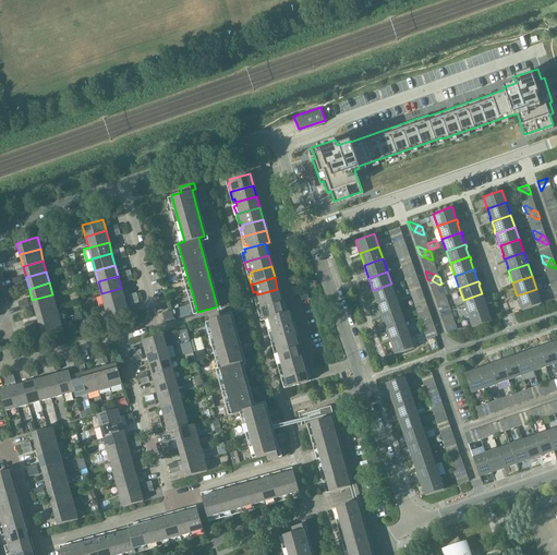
[(377,302),(396,296),(391,284),(373,290),(377,302)]
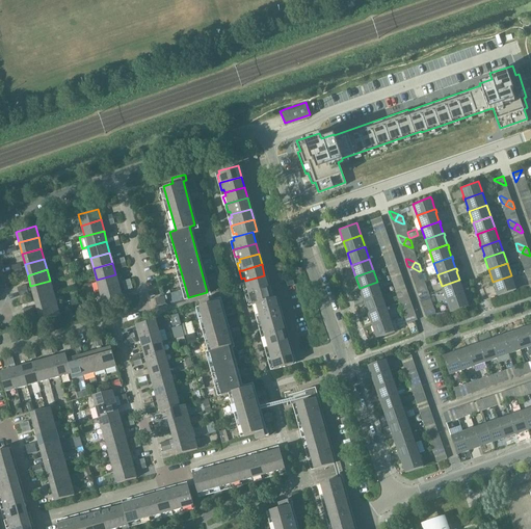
[(97,280),(99,290),(118,285),(115,274),(97,280)]
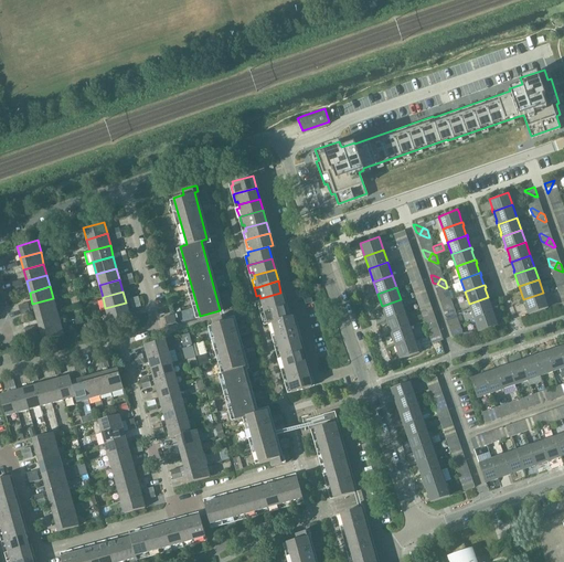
[(261,298),(262,301),(258,303),(261,310),(284,304),(280,293),(261,298)]
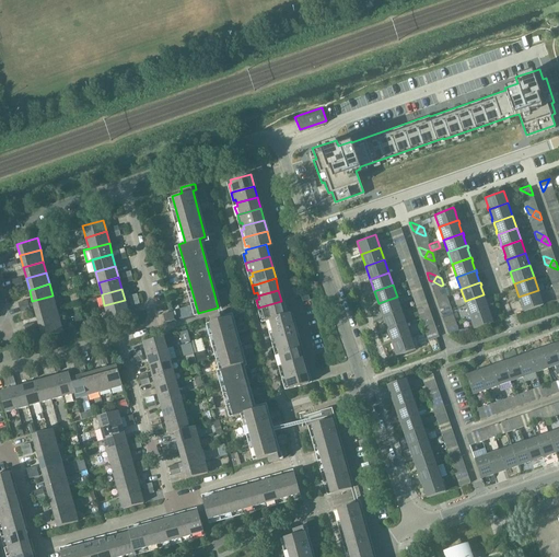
[(543,302),(538,290),(519,297),(522,304),(523,308),(523,309),(543,302)]
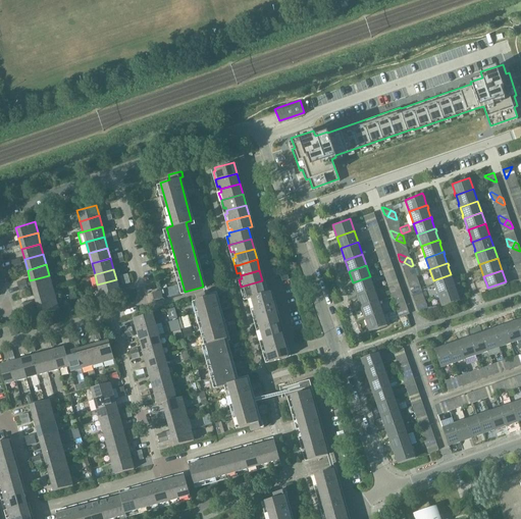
[(451,274),(433,280),(437,293),(455,287),(452,277),(453,277),(452,274),(451,274)]
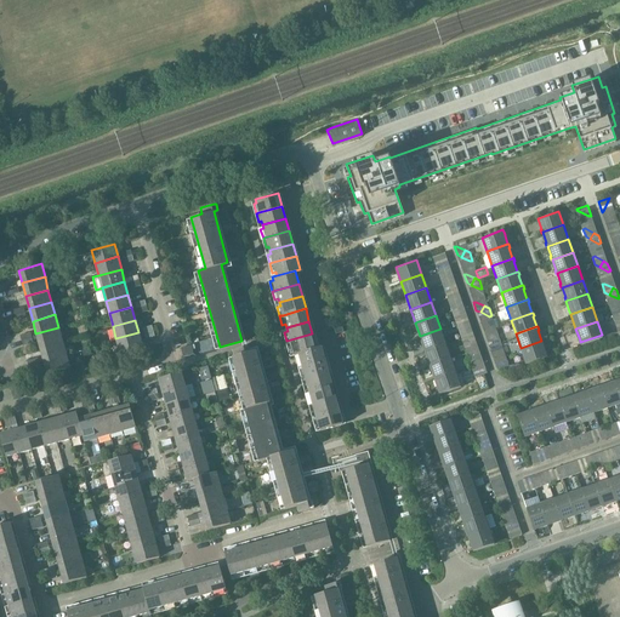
[(35,333),(39,346),(62,340),(58,327),(35,333)]
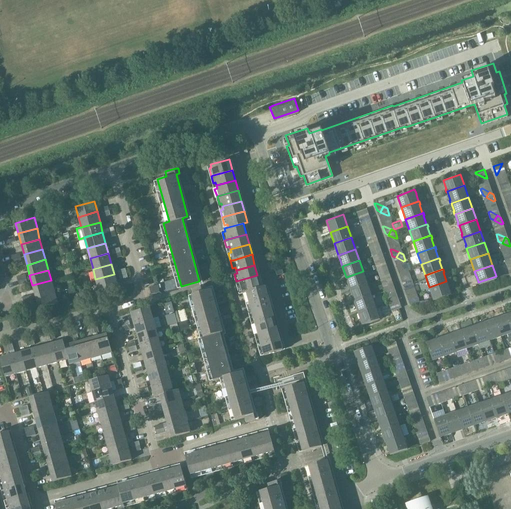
[(406,274),(399,270),(398,271),(400,277),(404,279),(406,274)]
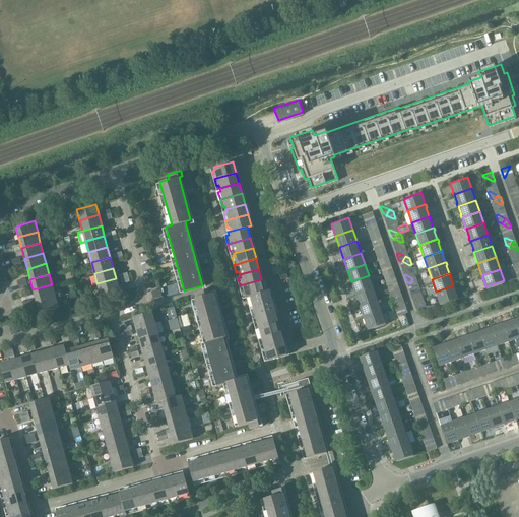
[(355,294),(373,287),(369,275),(351,281),(355,294)]
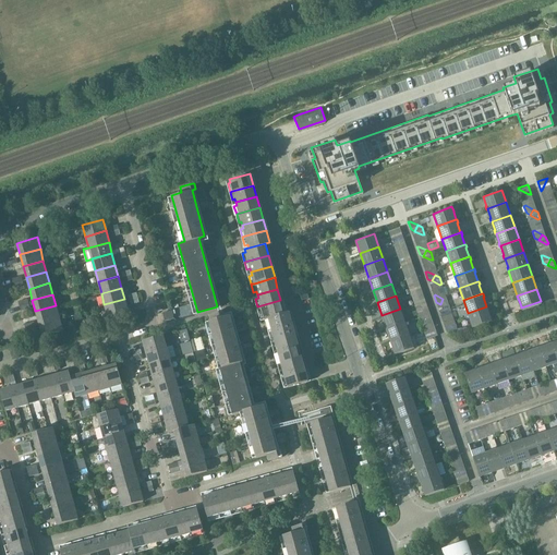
[(124,299),(104,304),(107,316),(128,311),(124,299)]
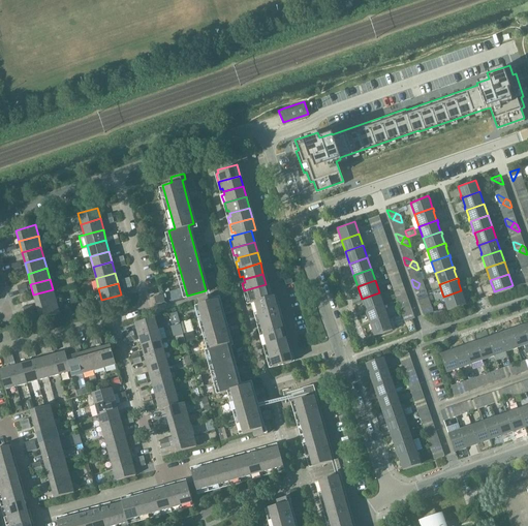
[(417,288),(425,292),(426,291),(424,285),(420,283),(417,288)]
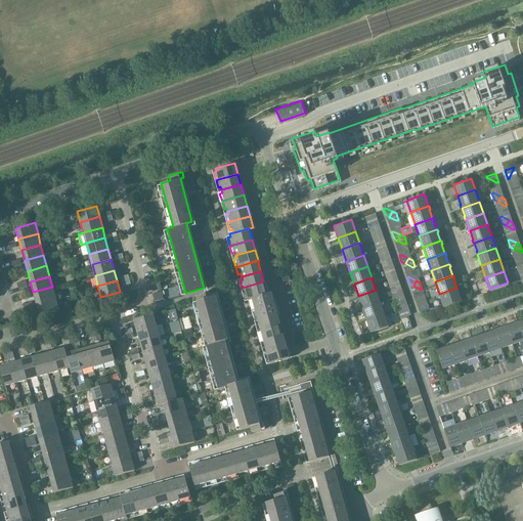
[(244,295),(247,295),(248,298),(252,297),(266,293),(263,281),(242,288),(244,295)]
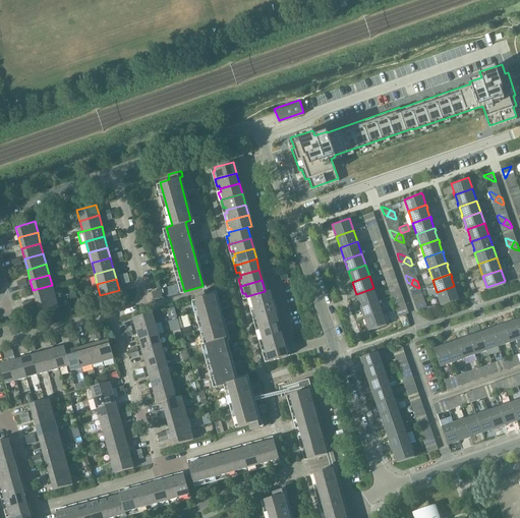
[(55,296),(52,285),(33,290),(36,301),(55,296)]
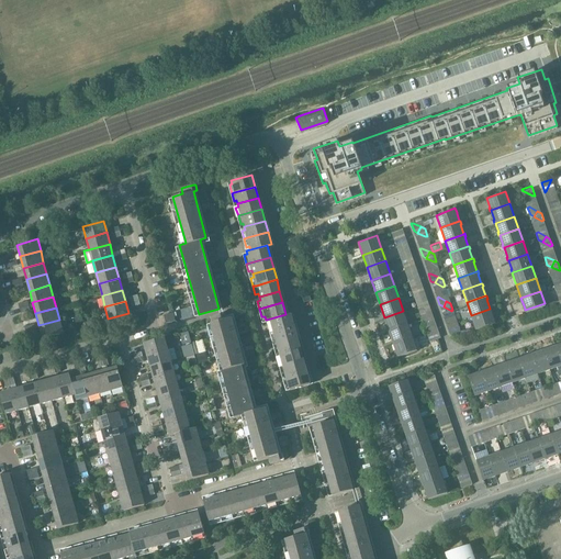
[(471,315),(475,327),(494,321),(491,311),(492,311),(491,308),(490,309),(471,315)]
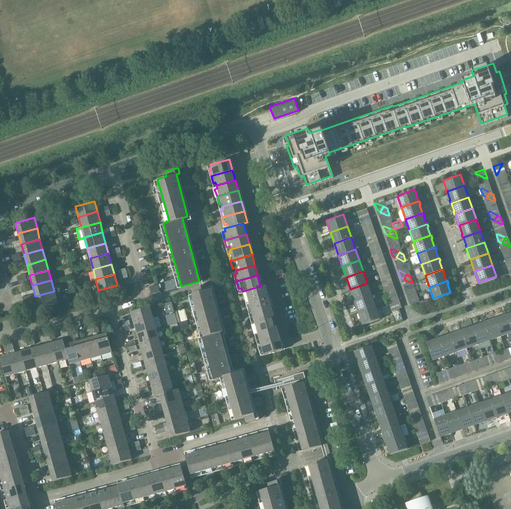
[(149,285),(151,292),(159,290),(157,283),(149,285)]
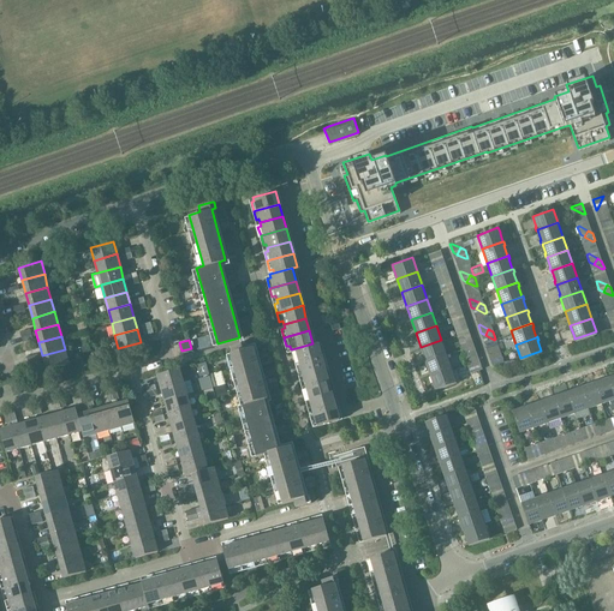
[(425,360),(446,353),(441,340),(421,347),(425,360)]
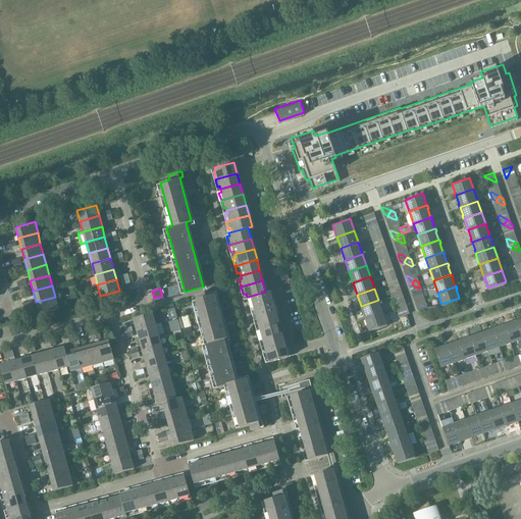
[(214,294),(210,295),(209,294),(208,290),(207,290),(195,294),(197,299),(195,299),(207,342),(205,343),(217,386),(227,383),(239,426),(249,423),(250,428),(261,425),(263,425),(262,419),(260,420),(258,420),(246,377),(236,380),(224,338),(226,338),(214,294)]
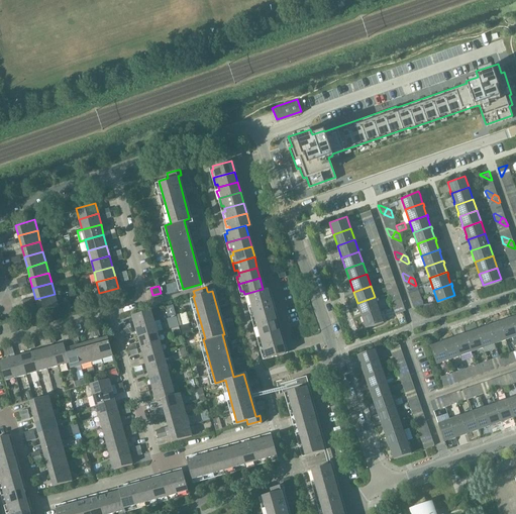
[(248,304),(251,304),(270,298),(267,288),(263,289),(248,293),(248,296),(246,297),(248,304)]
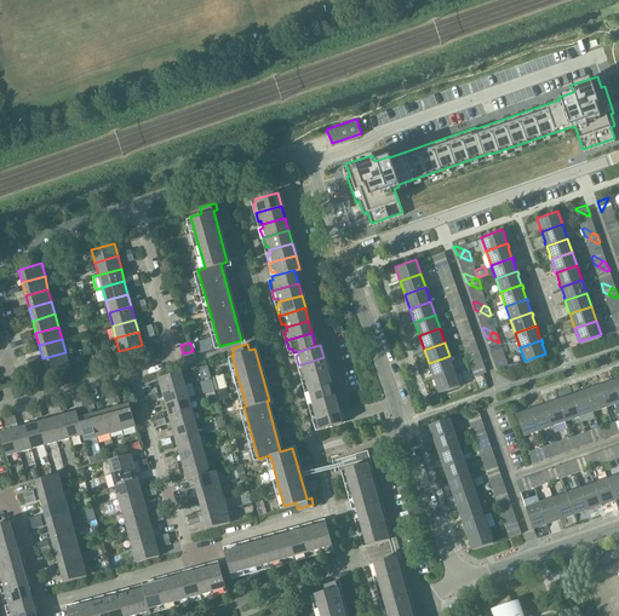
[(69,366),(66,352),(43,358),(46,372),(69,366)]
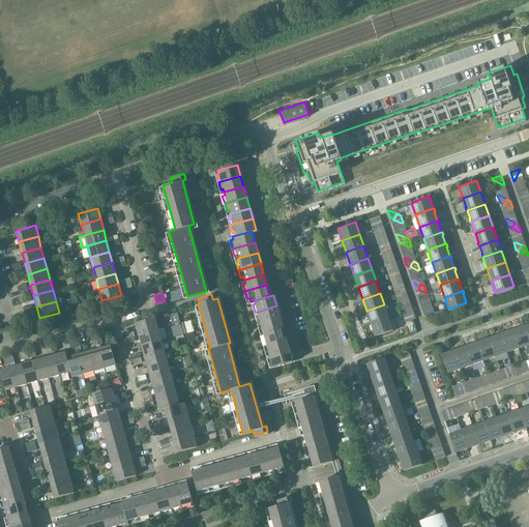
[(371,322),(388,316),(384,304),(366,311),(371,322)]
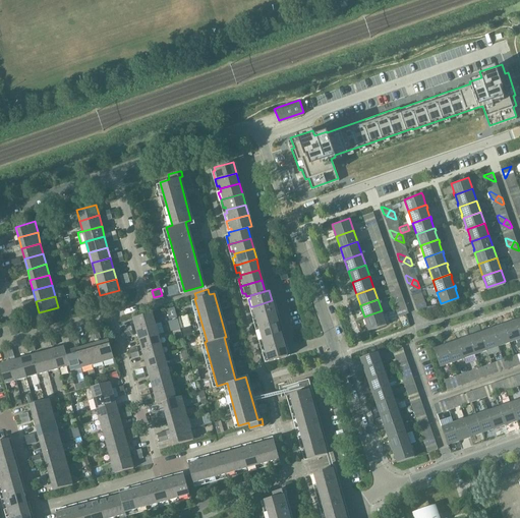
[(425,304),(414,299),(413,299),(416,308),(425,304)]
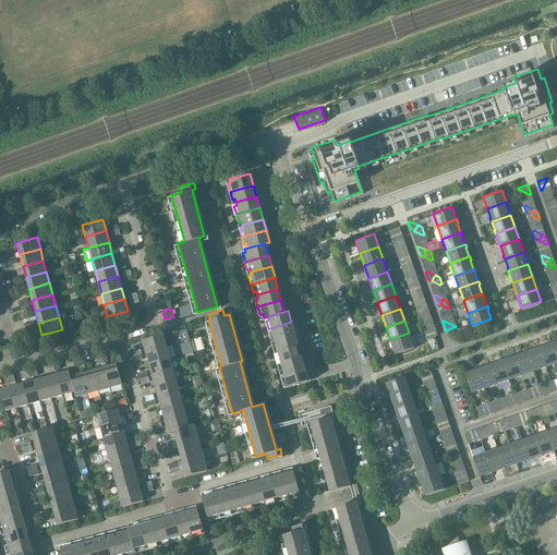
[(274,339),(287,336),(292,334),(294,334),(291,322),(271,328),(268,328),(270,337),(274,336),(274,339)]
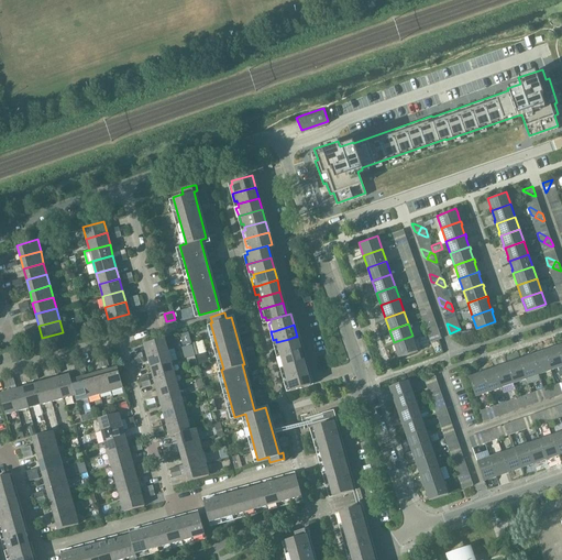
[(441,336),(438,327),(436,328),(430,340),(441,336)]
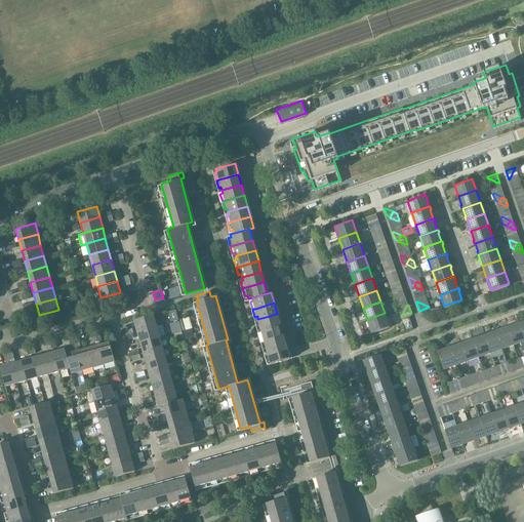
[(174,308),(168,309),(170,320),(177,318),(174,308)]
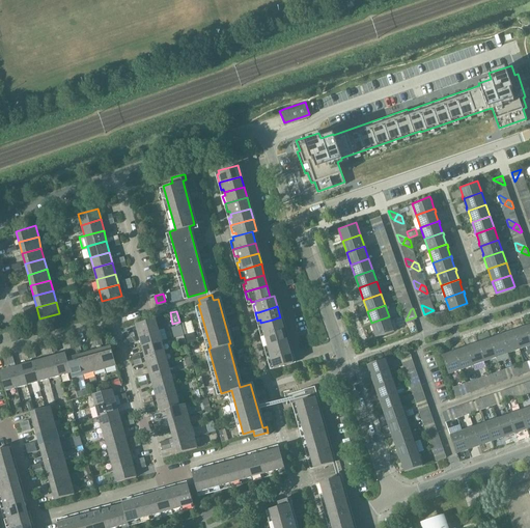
[(187,326),(195,324),(193,312),(186,313),(187,326)]
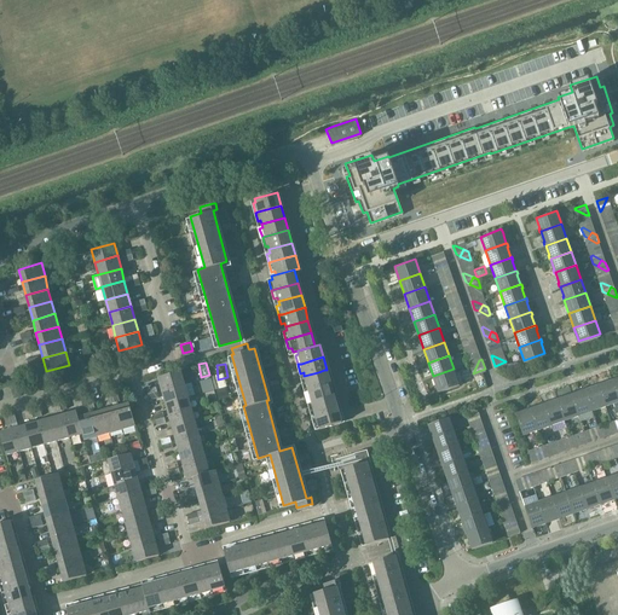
[(180,369),(157,375),(161,388),(184,382),(180,369)]
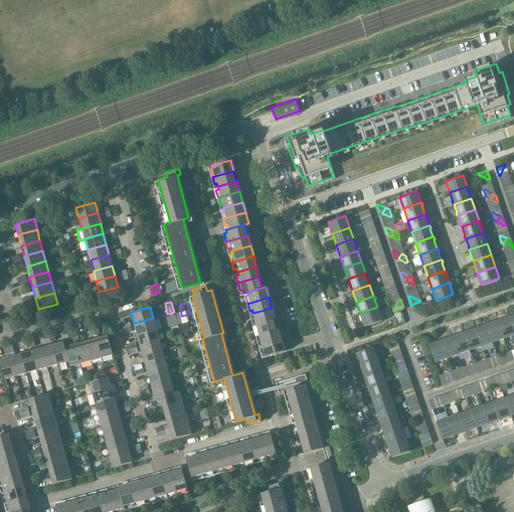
[(360,313),(364,325),(381,319),(377,307),(360,313)]
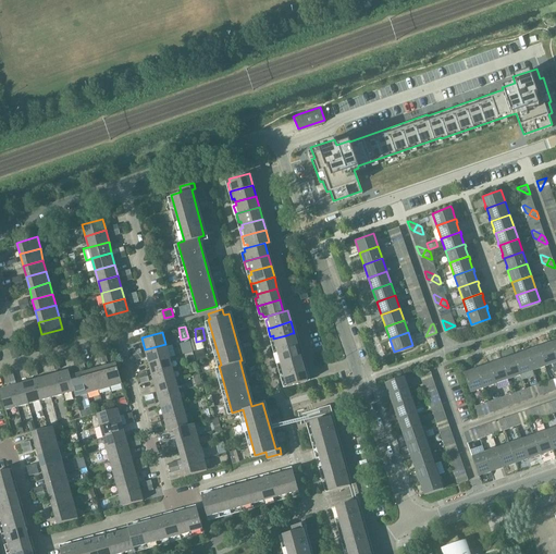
[(292,333),(286,335),(273,339),(274,342),(272,343),(274,351),(297,344),(294,333),(292,333)]
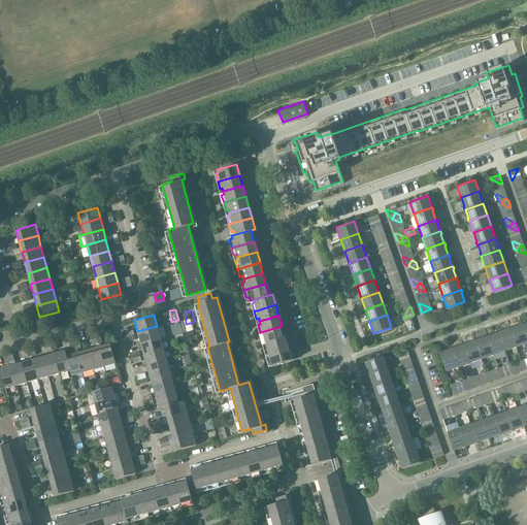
[(179,321),(170,324),(172,333),(182,330),(179,321)]
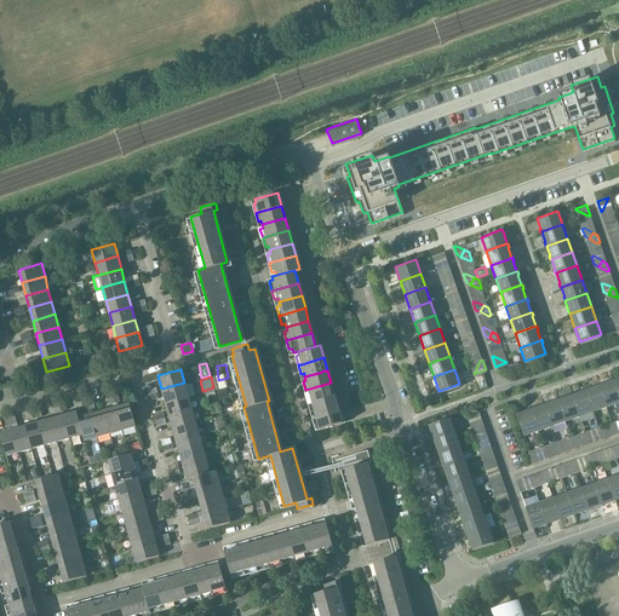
[(606,404),(618,399),(618,398),(612,379),(602,383),(601,383),(599,384),(606,404)]
